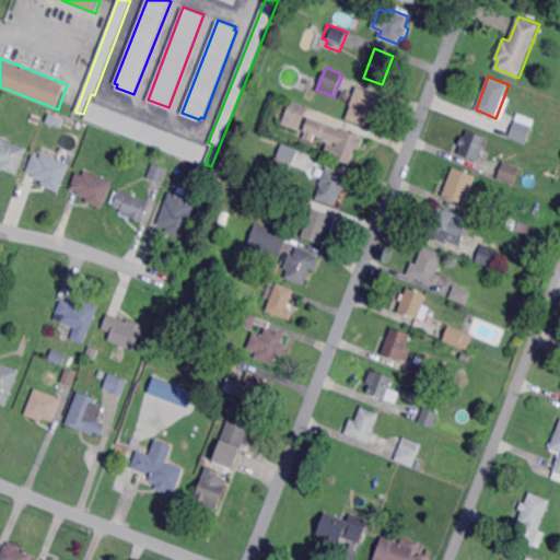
[(375,114),(372,113),(365,128),(346,120),(351,107),(349,106),(356,89),(376,96),(376,98),(381,101),(375,114)]
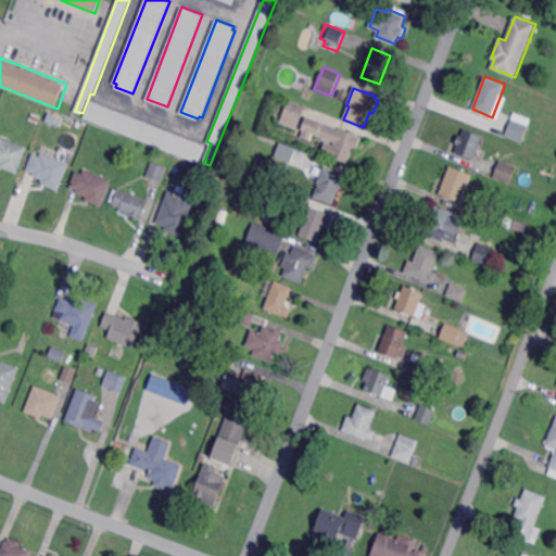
[(200,162),(85,117),(91,100),(206,144),(200,162)]
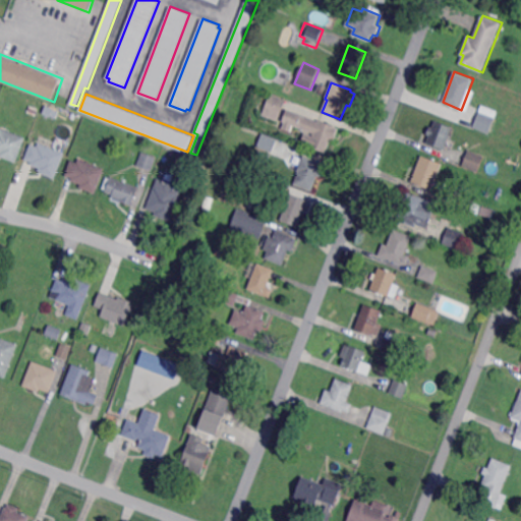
[(279,121),(263,115),(271,94),(287,100),(279,121)]
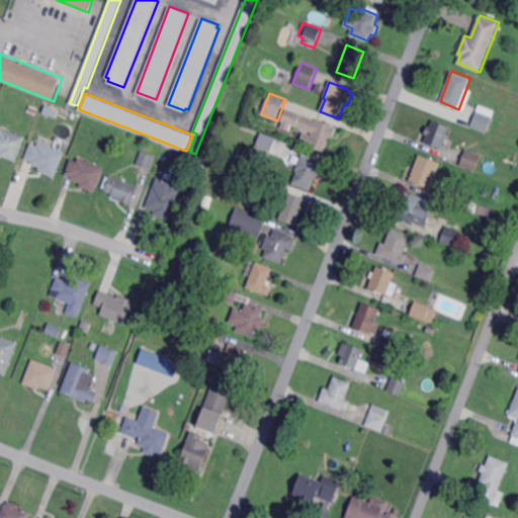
[(52,115),(44,112),(47,104),(55,107),(52,115)]
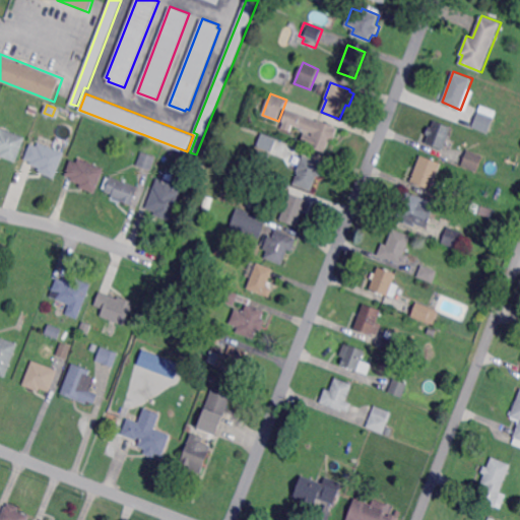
[(455,122),(438,115),(442,105),(459,112),(455,122)]
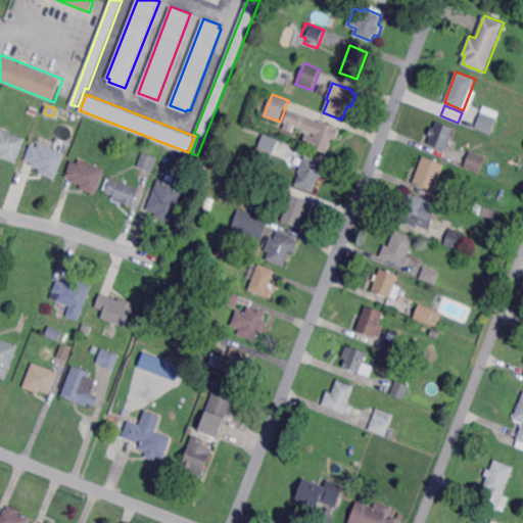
[(36,116),(28,113),(31,107),(39,110),(36,116)]
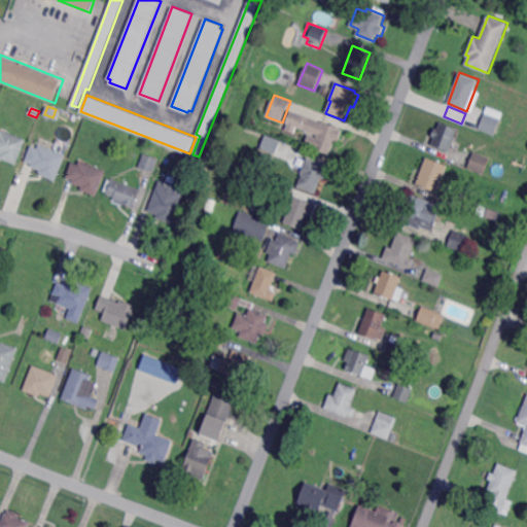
[(323,123),(324,120),(344,128),(339,142),(336,141),(330,154),(313,148),(318,135),(302,129),(306,116),(323,123)]
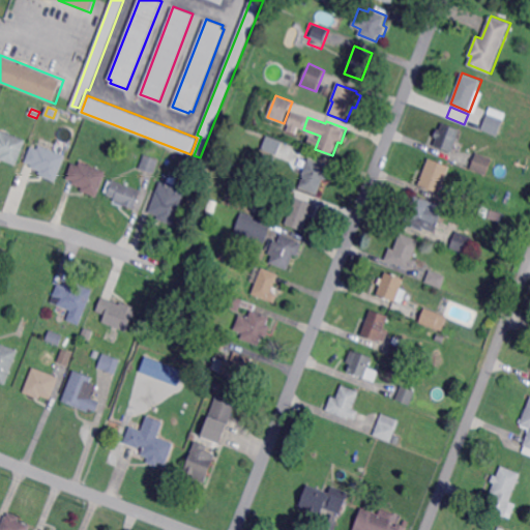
[(492,130),(482,126),(484,120),(494,124),(492,130)]
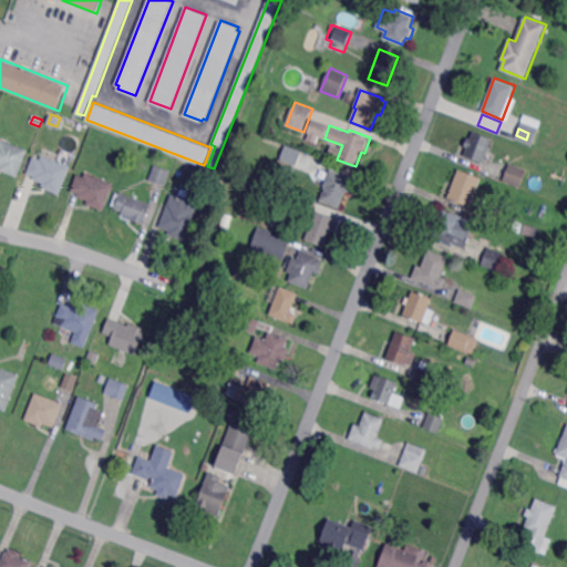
[(484,163),(465,155),(467,147),(465,146),(467,137),(472,138),(474,131),(493,138),(484,163)]
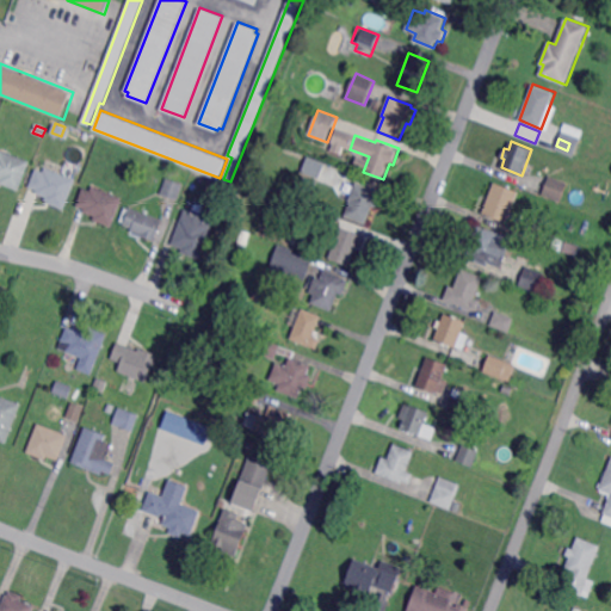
[(31,161),(20,191),(1,184),(2,179),(0,178),(0,152),(1,149),(31,161)]
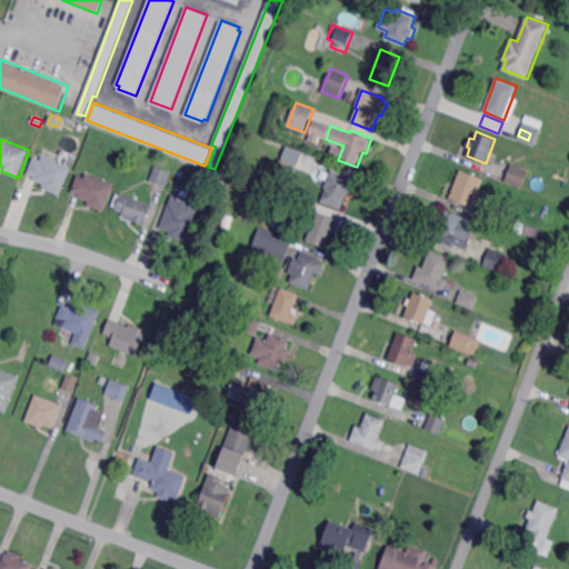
[(298,166),(282,160),(288,145),(303,151),(298,166)]
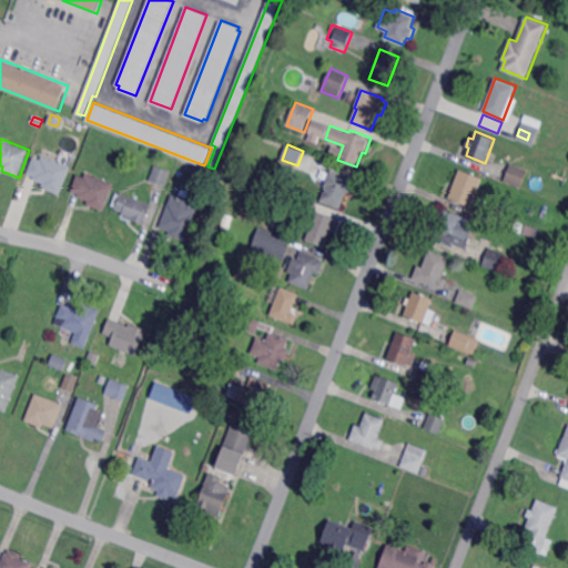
[(71,168),(60,196),(42,190),(43,185),(33,181),(34,178),(27,174),(33,158),(41,161),(43,156),(71,168)]
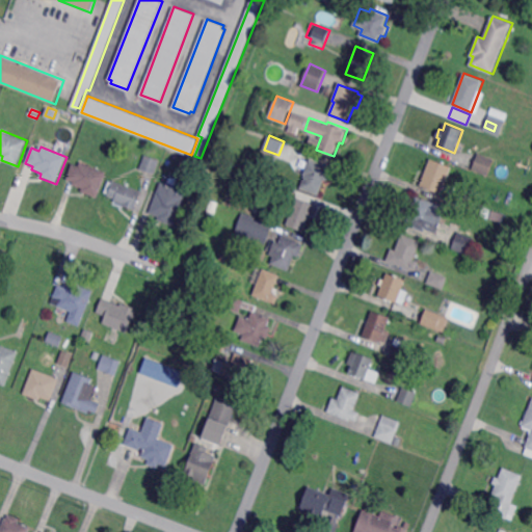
[(156,175),(140,169),(145,154),(161,160),(156,175)]
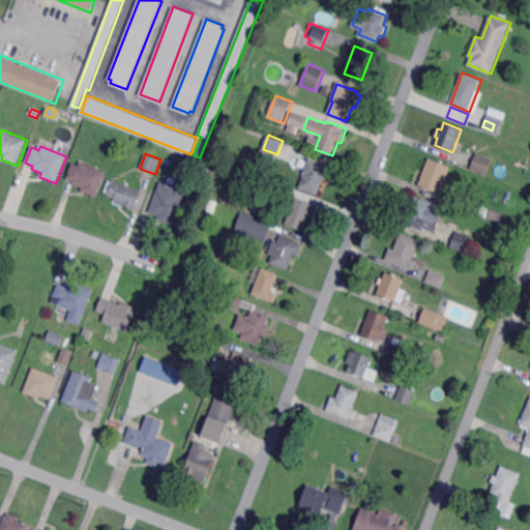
[(487,176),(470,169),(476,153),(493,159),(487,176)]
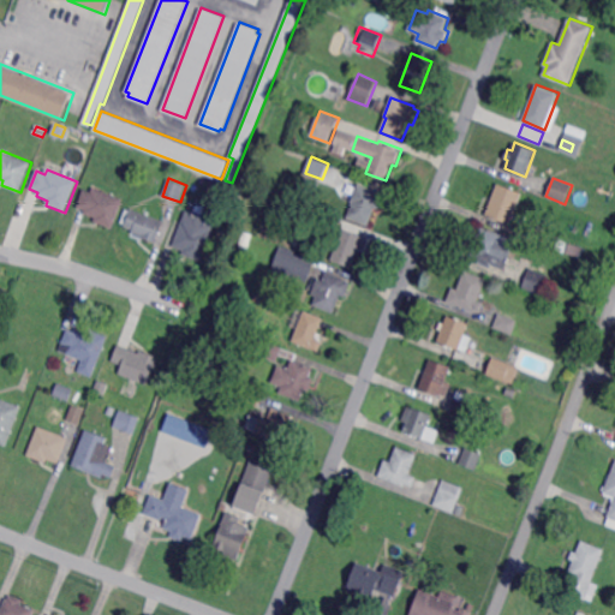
[(358,186),(359,183),(387,193),(381,209),(376,207),(369,225),(348,218),(354,202),(344,198),(350,183),(358,186)]
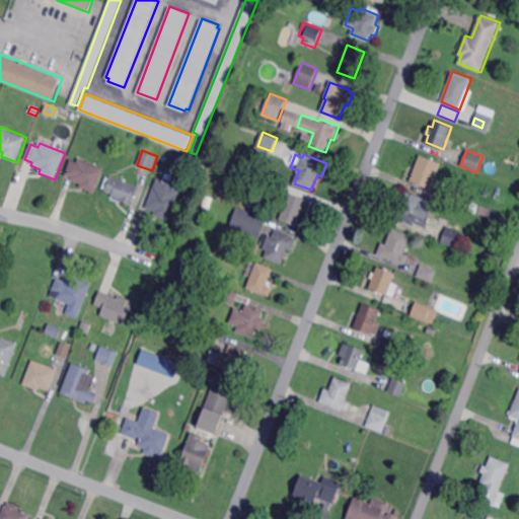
[(431,190),(410,180),(421,154),(441,162),(431,190)]
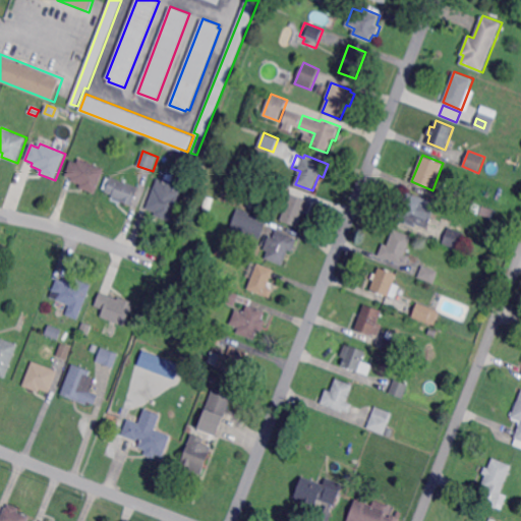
[(106,168),(96,193),(80,187),(81,184),(71,180),(72,177),(66,175),(72,160),(78,163),(79,159),(106,168)]
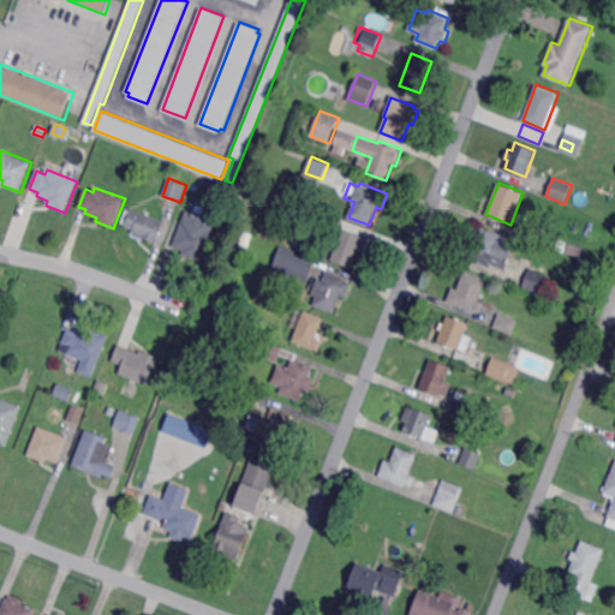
[(132,210),(132,208),(166,221),(157,243),(132,234),(133,230),(120,225),(126,208),(132,210)]
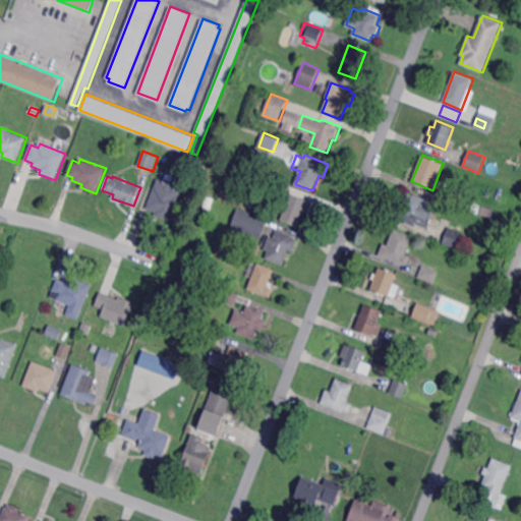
[(172,222),(156,215),(157,212),(147,208),(159,177),(184,187),(172,222)]
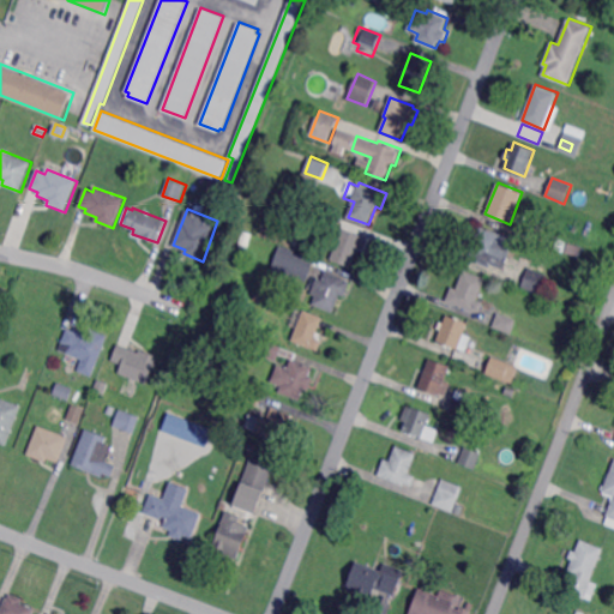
[(506,269),(492,264),(491,268),(468,259),(481,226),(517,239),(506,269)]
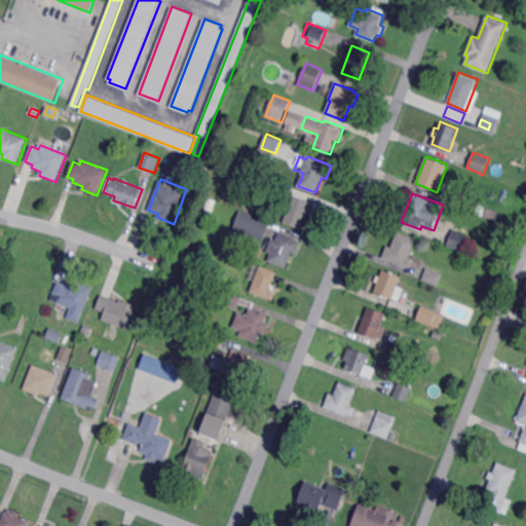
[(301,229),(284,222),(294,195),(311,202),(301,229)]
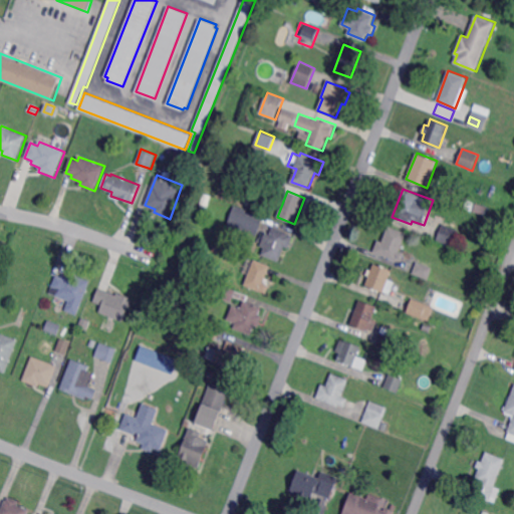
[(478,213),(472,211),(475,202),(481,204),(478,213)]
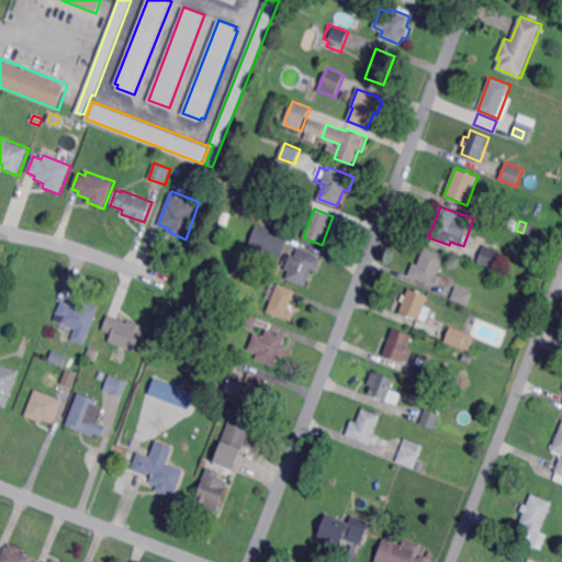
[(285,249),(283,248),(280,256),(258,248),(265,226),(290,235),(285,249)]
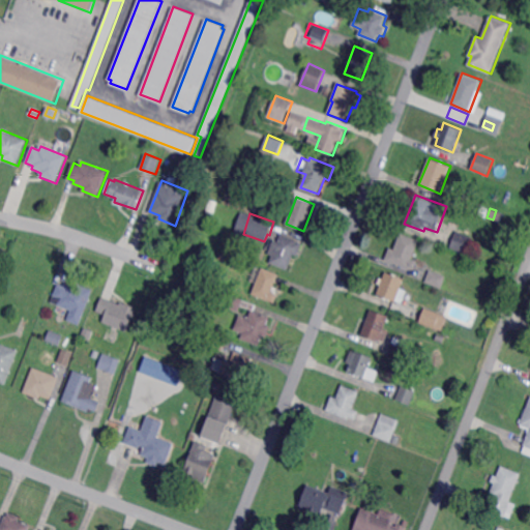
[(467,254),(450,247),(458,230),(474,237),(467,254)]
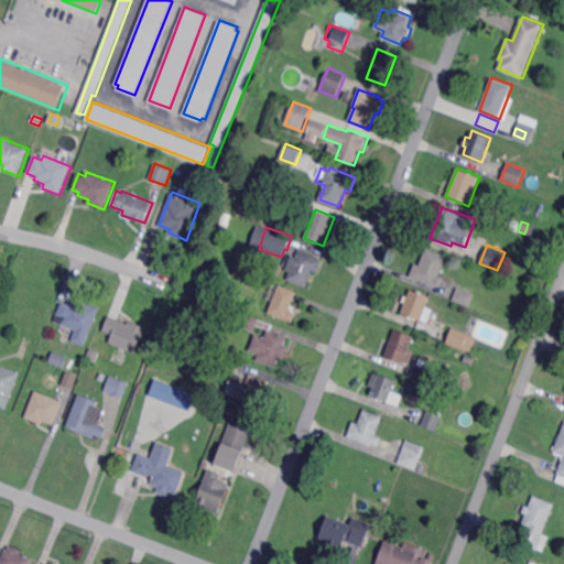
[(323,257),(317,272),(314,270),(307,288),(288,280),(291,272),(285,270),(292,255),(296,257),(300,248),(323,257)]
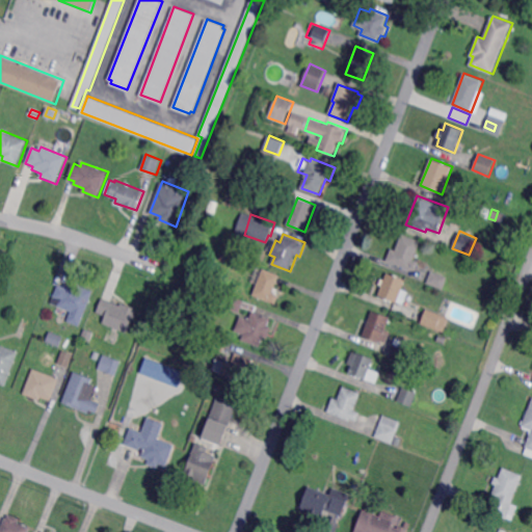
[(414,260),(420,262),(416,271),(387,260),(392,247),(396,249),(402,234),(421,241),(414,260)]
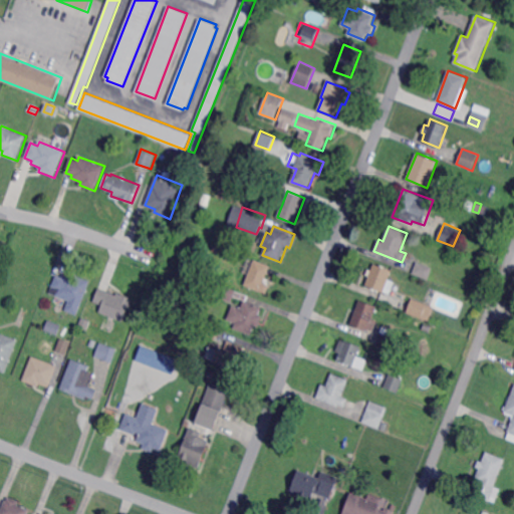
[(429,279),(413,273),(420,257),(433,262),(431,267),(434,268),(429,279)]
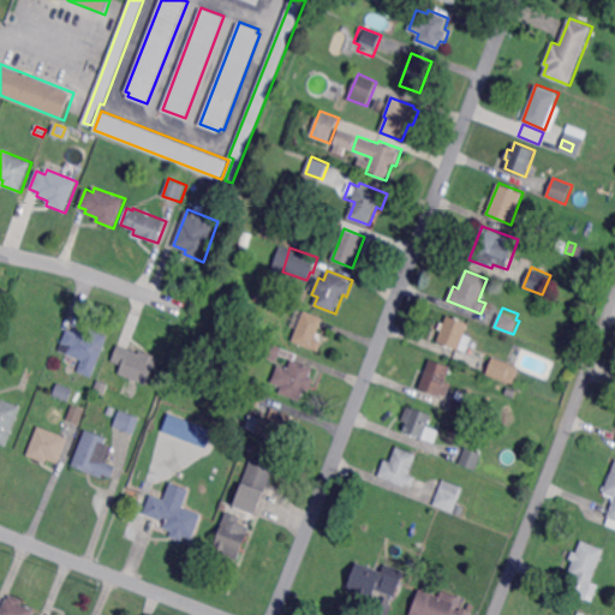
[(320,352),(293,341),(305,310),(324,318),(316,338),(324,341),(320,352)]
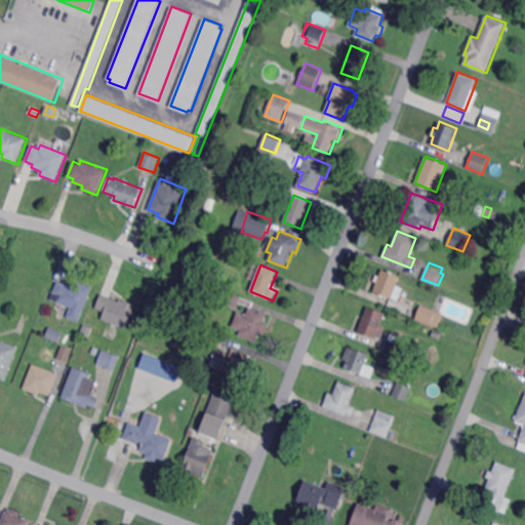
[(401,276),(397,285),(404,287),(399,300),(374,291),(377,282),(374,280),(376,274),(379,275),(382,269),(401,276)]
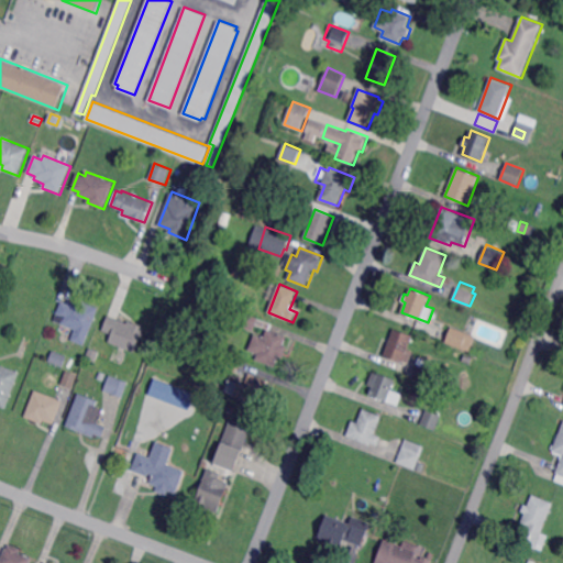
[(80,304),(83,300),(100,307),(86,345),(72,340),(76,329),(55,321),(63,300),(69,302),(70,300),(80,304)]
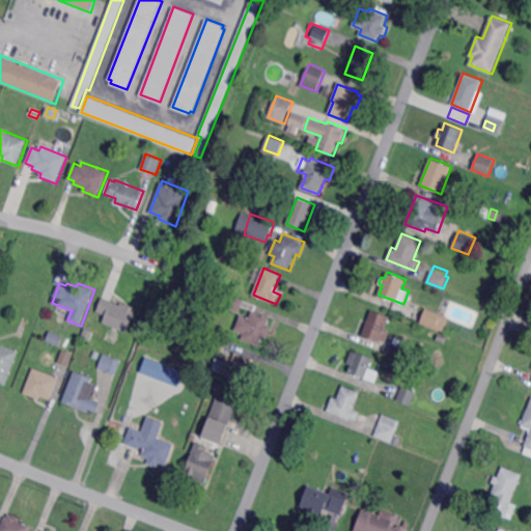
[(240,311),(224,306),(229,294),(245,300),(240,311)]
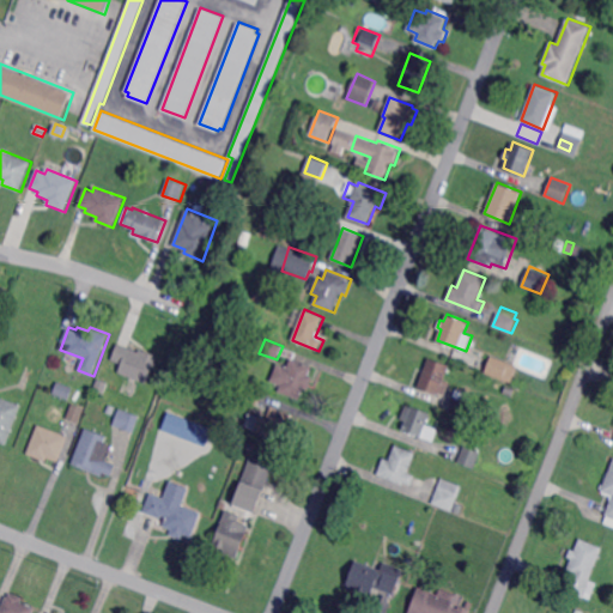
[(139,351),(140,349),(158,354),(147,383),(120,372),(123,364),(113,359),(119,344),(139,351)]
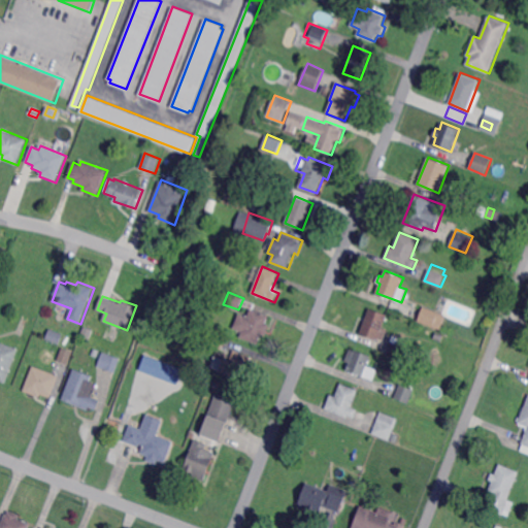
[(267,323),(270,325),(266,335),(262,333),(259,343),(240,336),(242,332),(233,328),(239,312),(249,317),(252,307),(270,315),(267,323)]
